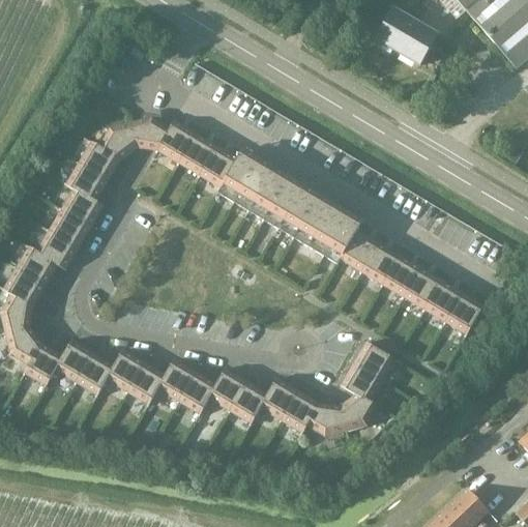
[(457,0),(517,68),(527,58),(527,0),(457,0)]
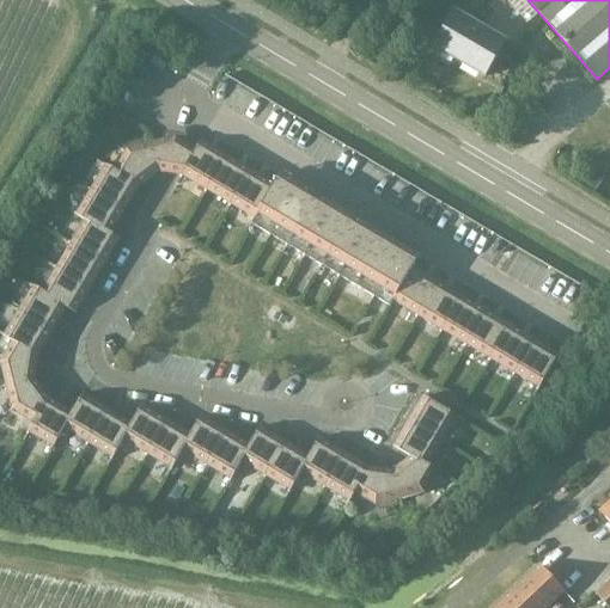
[(455,7),(435,41),(487,72),(506,37),(455,7)]
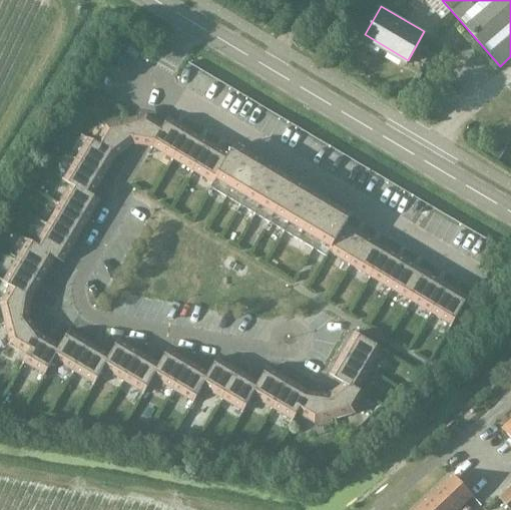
[(230,152),(168,116),(164,123),(155,117),(156,112),(151,109),(141,108),(137,109),(136,115),(126,118),(105,123),(101,130),(95,140),(89,134),(63,177),(70,181),(36,241),(29,236),(3,281),(10,285),(0,301),(0,303),(10,344),(25,352),(22,360),(45,373),(53,359),(95,383),(103,368),(144,391),(153,377),(193,400),(202,386),(243,410),(252,395),(294,419),(297,412),(315,421),(356,411),(367,393),(360,389),(383,348),(355,330),(330,374),(341,382),(327,391),(310,389),(268,365),(258,379),(217,355),(207,370),(168,346),(158,360),(118,337),(108,350),(68,327),(57,340),(40,331),(30,315),(33,296),(55,257),(63,262),(100,197),(94,192),(117,152),(132,141),(139,143),(151,144),(213,181),(210,185),(327,255),(330,250),(452,323),(469,295),(347,221),(352,213),(235,144),(230,152)]
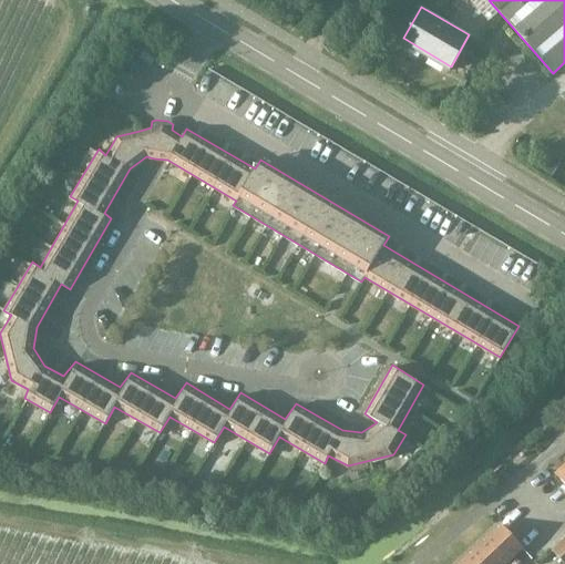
[(564,460),(554,471),(564,483),(564,460)]
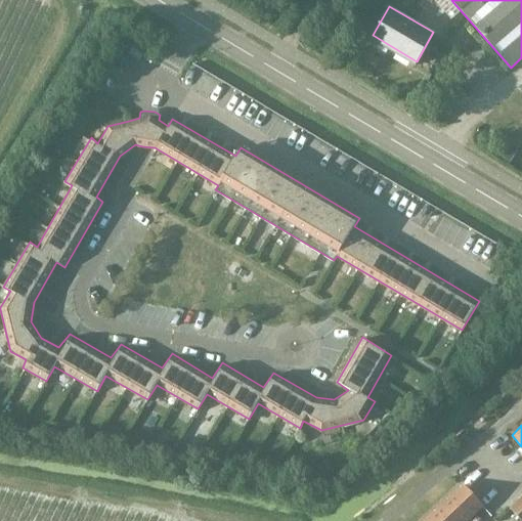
[(462,481),(420,520),(467,520),(484,506),(462,481)]
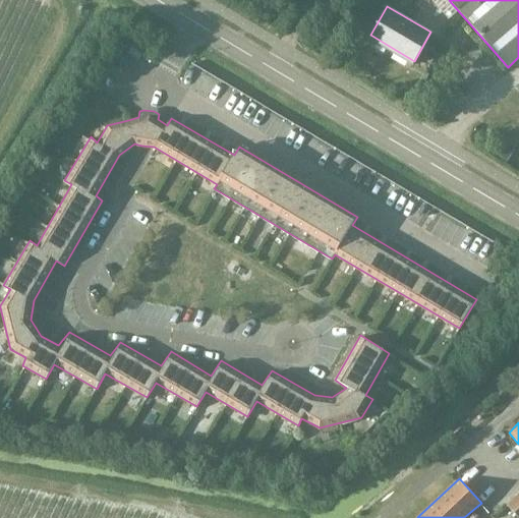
[(518,491),(506,505),(518,516),(518,491)]
